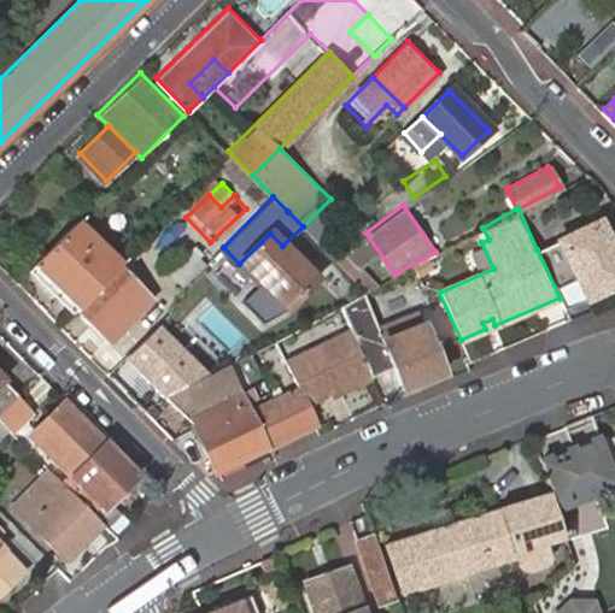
[(601,220),(537,249),(564,307),(614,284),(614,241),(611,242),(601,220)]
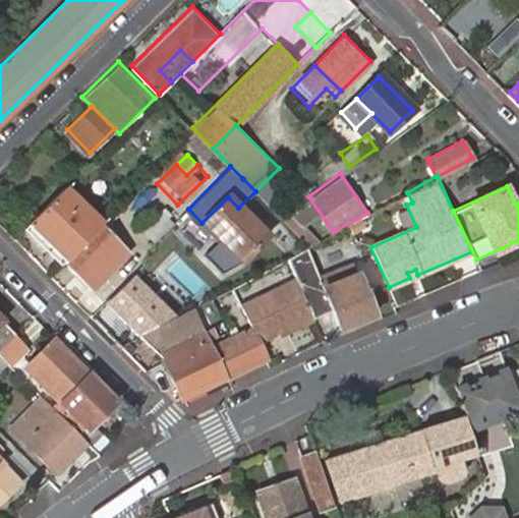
[(267,237),(238,208),(228,197),(202,223),(220,241),(204,257),(220,274),(241,265),(267,237)]
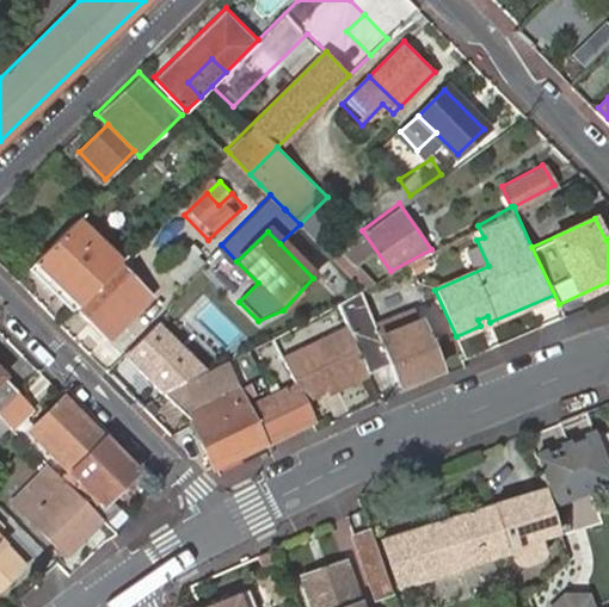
[(339,246),(328,254),(361,287),(373,280),(339,246)]
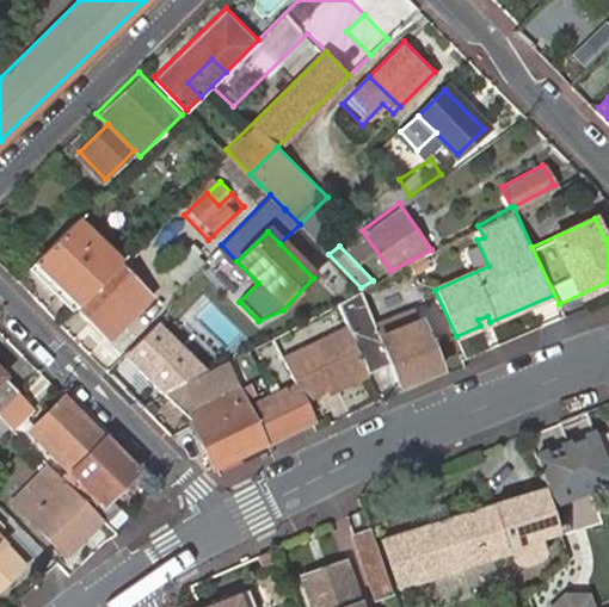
[(63,289),(80,304),(115,271),(98,255),(63,289)]
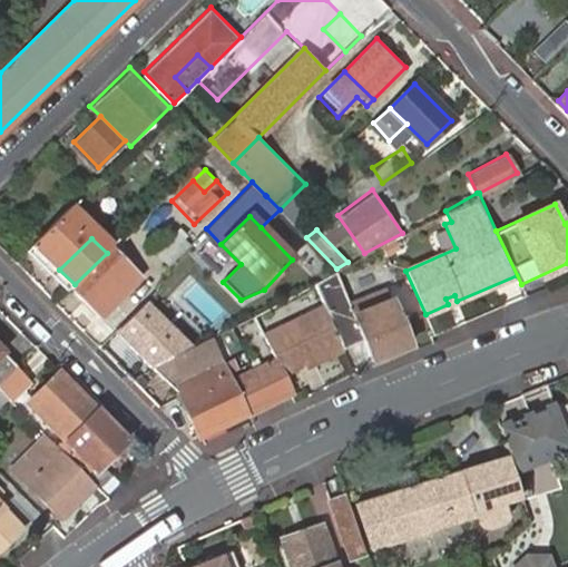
[(143,274),(115,245),(107,253),(75,284),(104,314),(143,274)]
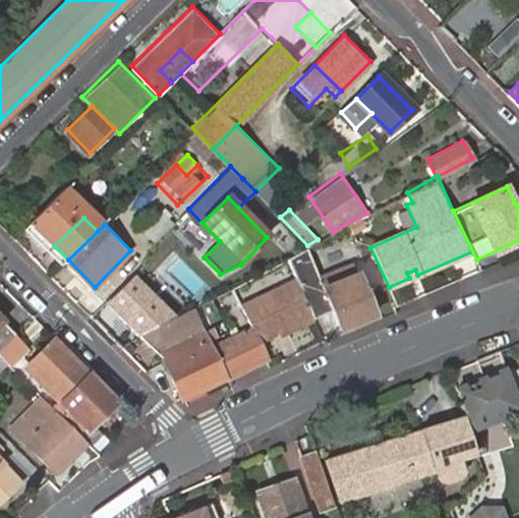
[(318,275),(303,247),(285,256),(296,278),(312,314),(315,319),(333,309),(341,327),(375,314),(365,294),(367,288),(364,280),(357,277),(351,261),(318,275)]
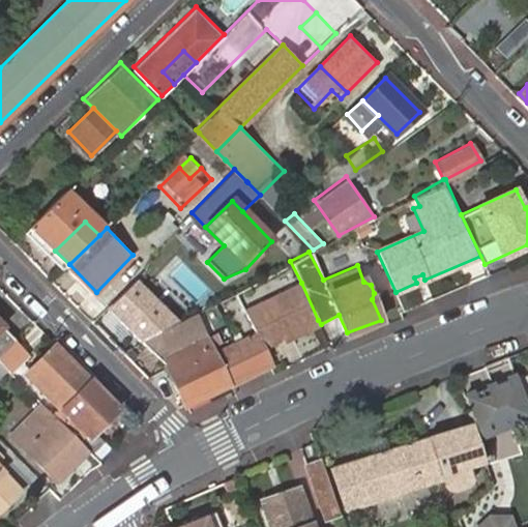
[(414,277),(416,283),(424,280),(422,274),(414,277)]
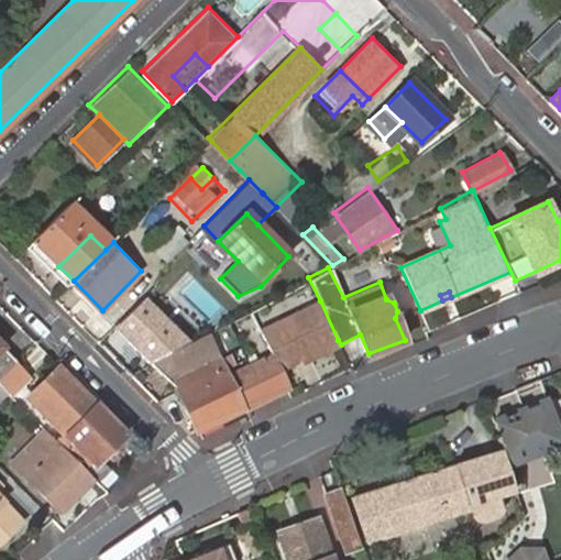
[(338,340),(320,300),(264,327),(275,354),(253,364),(270,395),(290,385),(282,365),(338,340)]
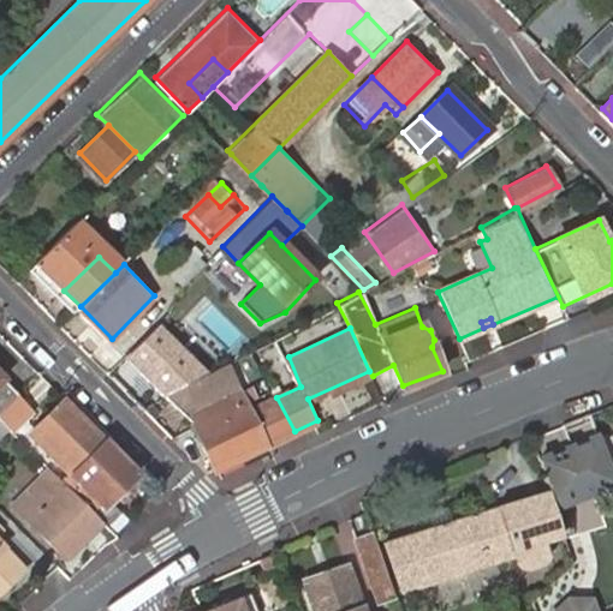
[(216,467),(295,431),(277,397),(251,408),(228,360),(165,394),(195,424),(216,467)]
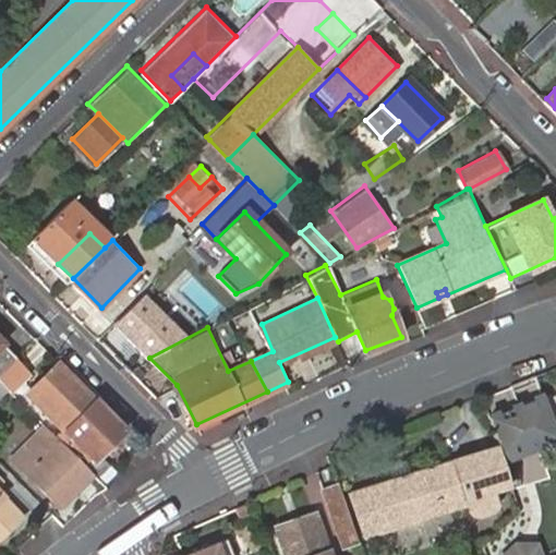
[(0,371),(16,356),(0,338),(0,371)]
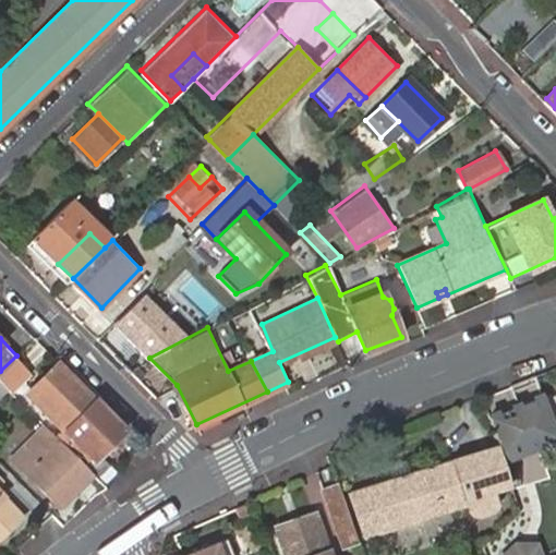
[(31,370),(16,356),(0,371),(0,377),(11,389),(31,370)]
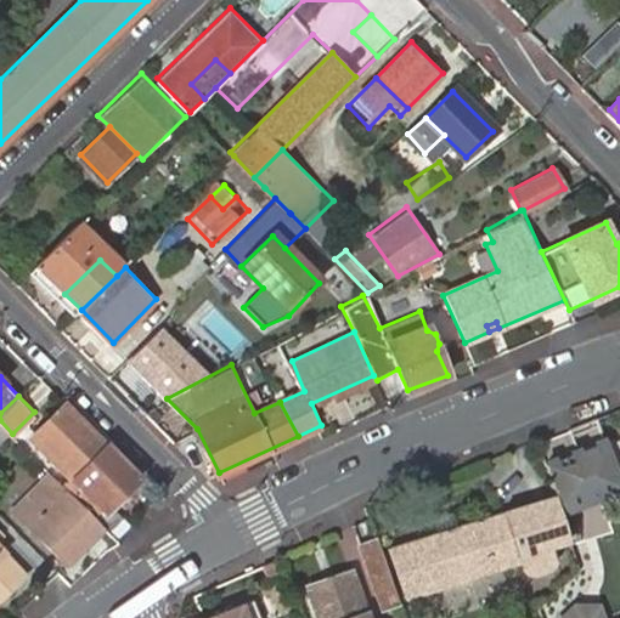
[(107,442),(66,401),(31,436),(66,471),(58,480),(63,485),(107,442)]
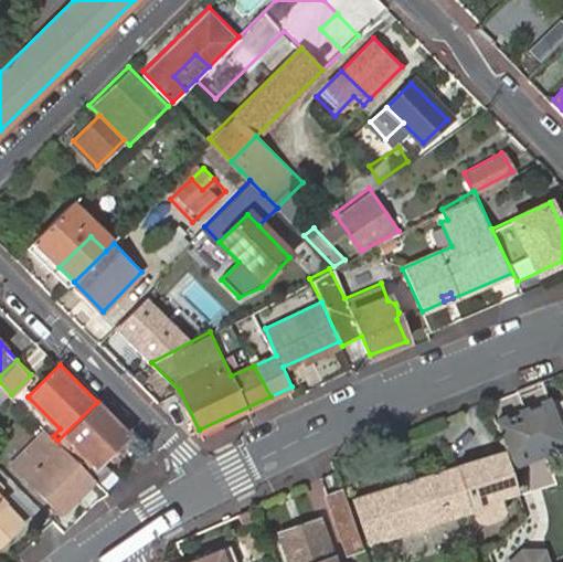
[(562,434),(550,401),(495,422),(508,465),(562,444),(562,434)]
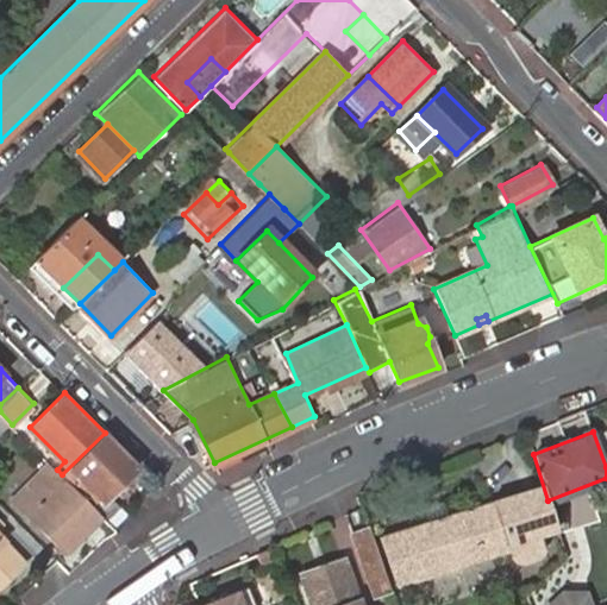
[(62,474),(104,517),(113,525),(129,511),(117,498),(112,502),(106,496),(139,467),(105,433),(62,474)]
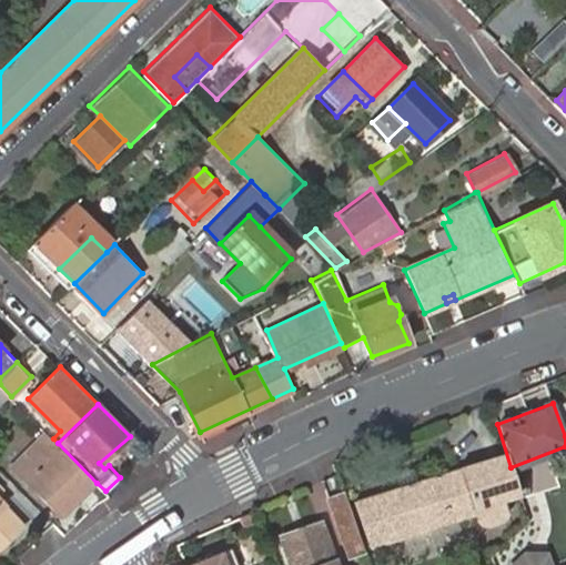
[(53,439),(48,433),(16,465),(63,515),(97,483),(58,443),(53,439)]
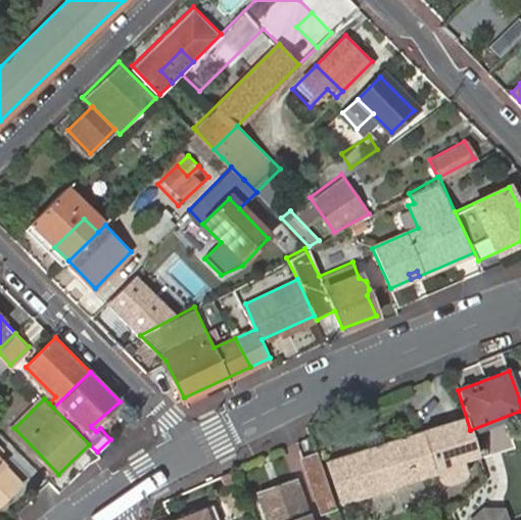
[(448,422),(326,462),(340,504),(427,475),(437,472),(441,483),(459,479),(464,475),(465,471),(476,455),(470,430),(466,417),(448,422)]
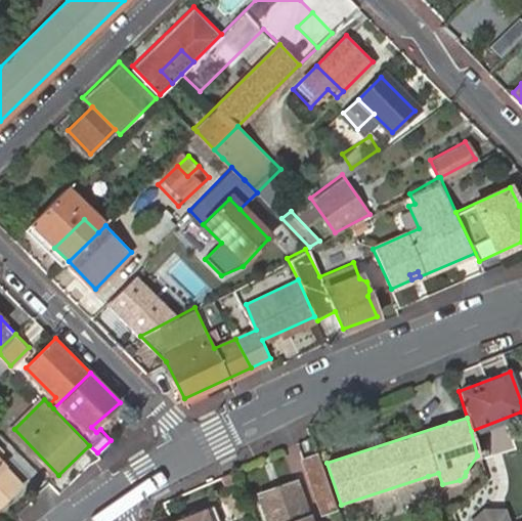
[(334,511),(316,456),(299,462),(319,517),(334,511)]
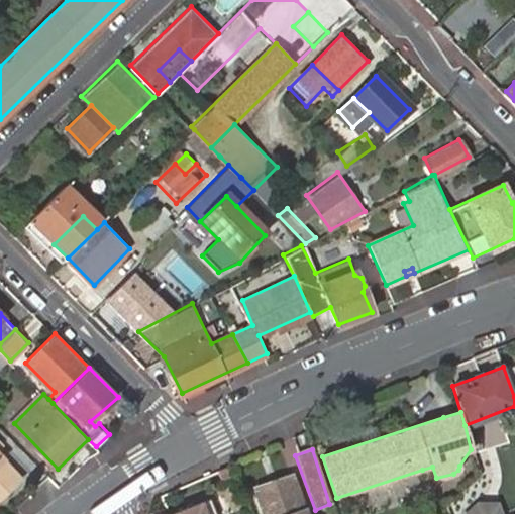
[(0,495),(20,474),(0,451),(0,495)]
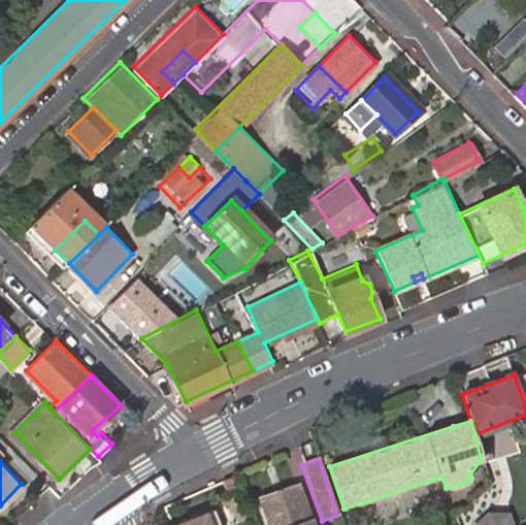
[(310,524),(296,484),(258,498),(268,524),(310,524)]
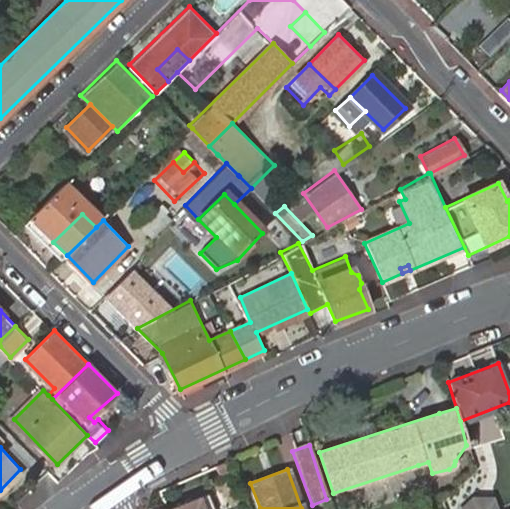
[(215,508),(210,492),(169,507),(169,508),(215,508)]
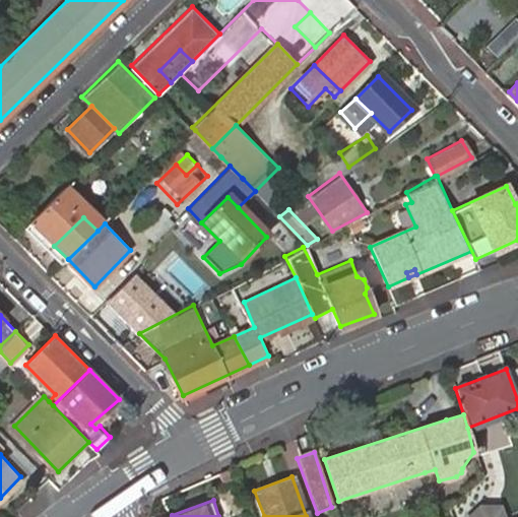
[(461,516),(495,516),(492,506),(474,506),(461,516)]
